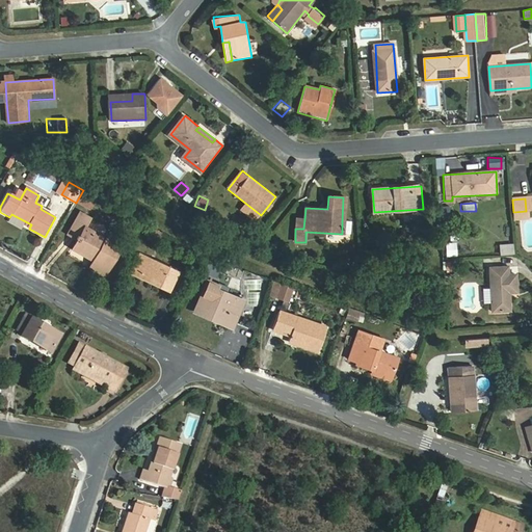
[(91,220),(81,214),(70,235),(78,239),(72,249),(92,261),(89,267),(104,275),(120,247),(86,229),(91,220)]
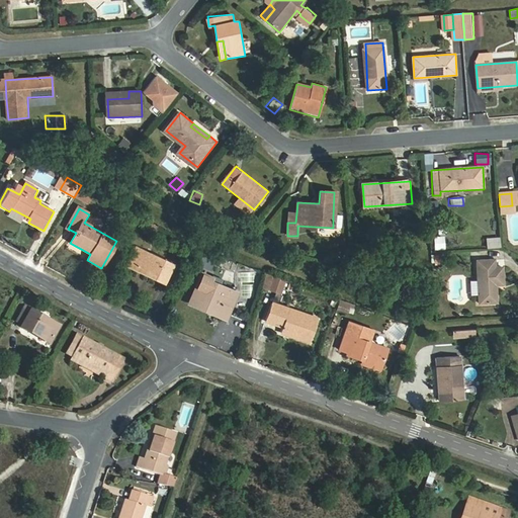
[(295,223),(296,213),(288,213),(287,223),(295,223)]
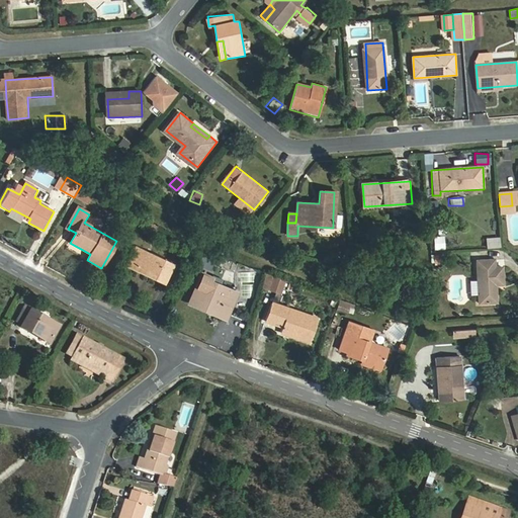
[(488,238),(488,248),(499,247),(499,237),(488,238)]
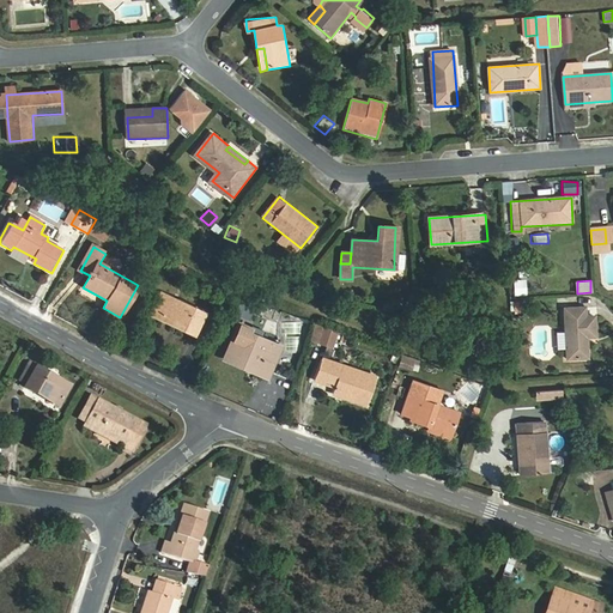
[(162,292),(152,313),(175,323),(173,328),(196,338),(207,313),(162,292)]
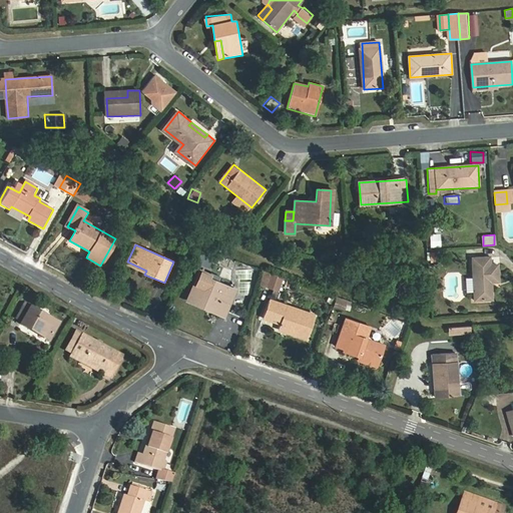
[(222,257),(217,270),(232,276),(237,264),(222,257)]
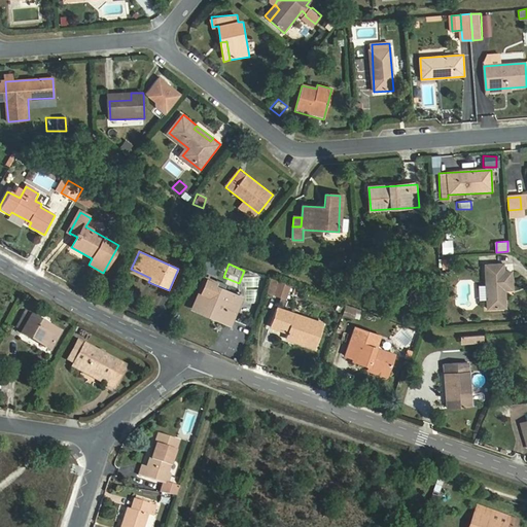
[(503,273),(503,265),(485,265),(485,284),(477,284),(478,300),(487,300),(487,311),(506,310),(505,292),(515,292),(513,273),(503,273)]
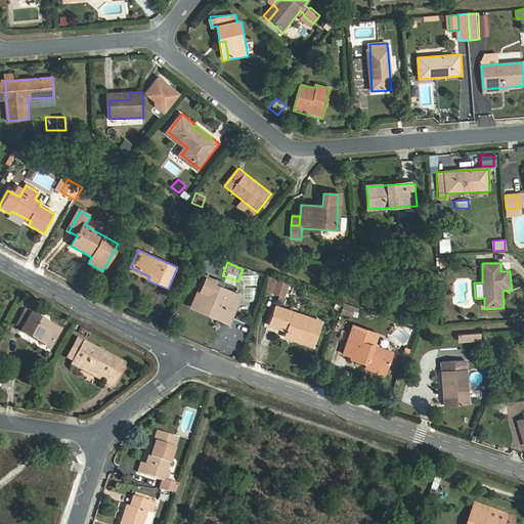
[(149,276),(130,267),(128,271),(147,280),(149,276)]
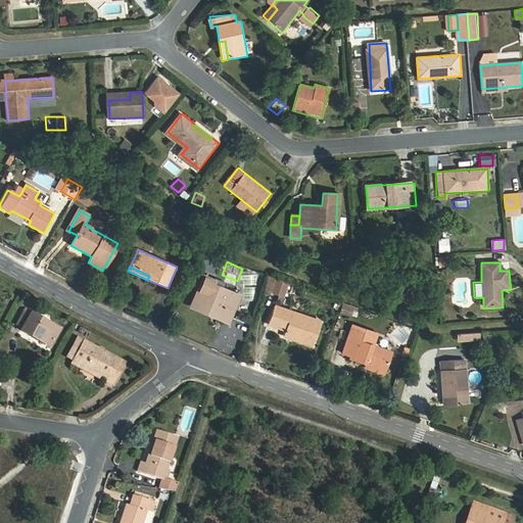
[(212,289),(216,281),(206,278),(196,303),(204,307),(206,304),(218,310),(218,313),(231,319),(239,296),(221,289),(220,292),(212,289)]
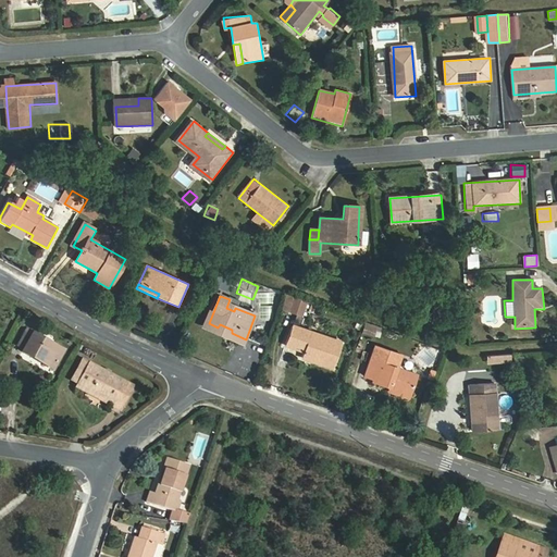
[(231,296),(230,299),(226,308),(234,311),(235,308),(238,299),(231,296)]
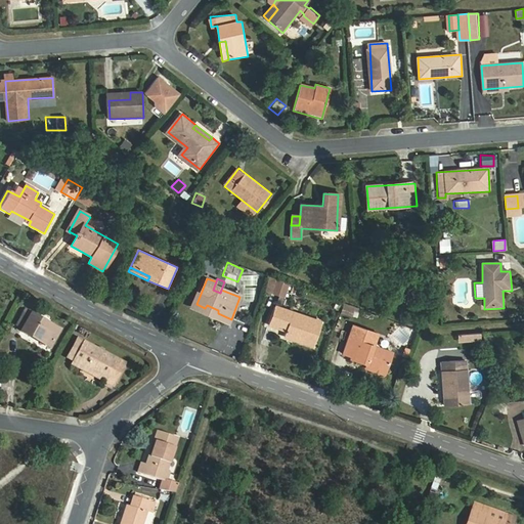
[(286,298),(290,285),(277,280),(273,294),(286,298)]
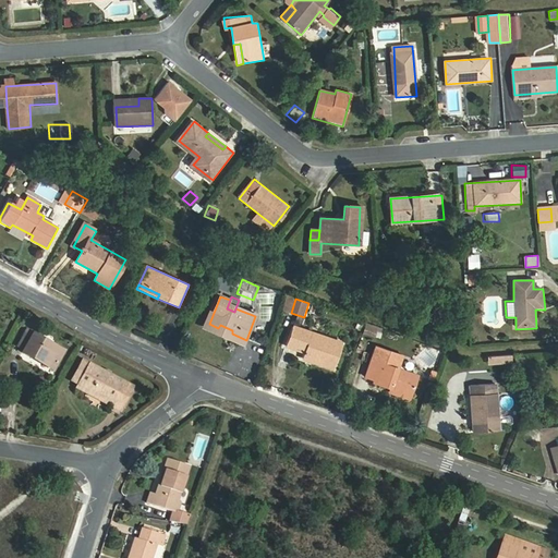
[(244,344),(246,340),(232,334),(232,330),(220,325),(218,328),(209,324),(207,328),(244,344)]
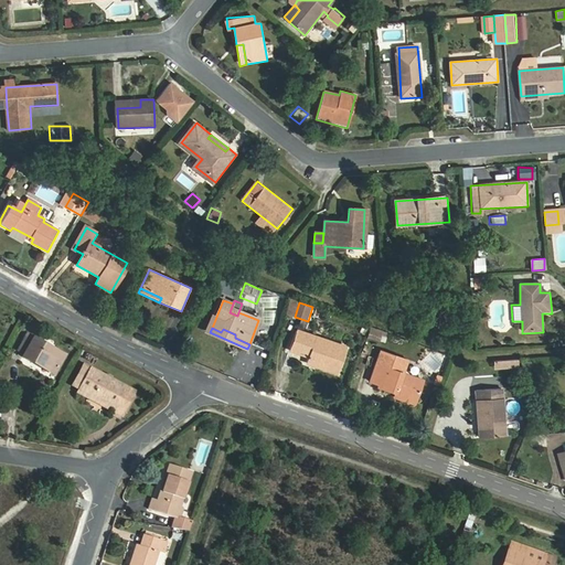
[(289,351),(299,354),(302,345),(311,349),(308,358),(306,364),(337,375),(348,345),(298,329),(289,351)]
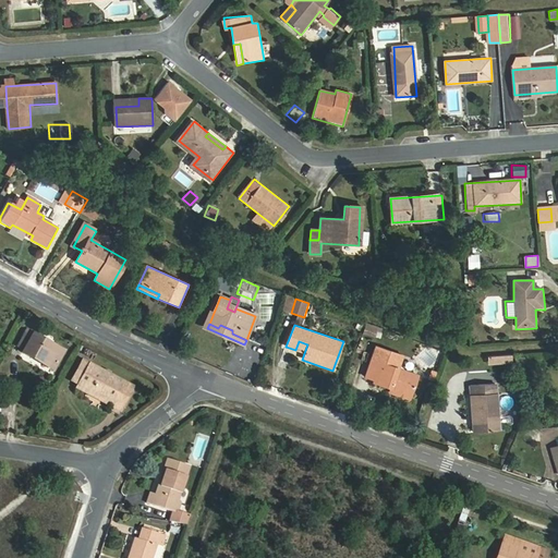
[(17,349),(23,352),(34,332),(27,329),(17,349)]
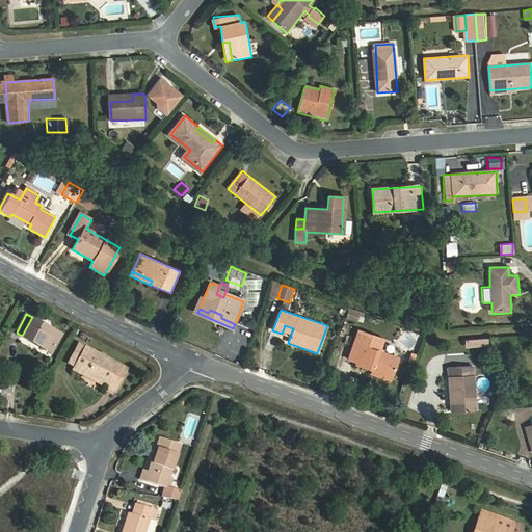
[(32,317),(22,336),(22,337),(33,344),(36,339),(56,349),(63,335),(32,317)]
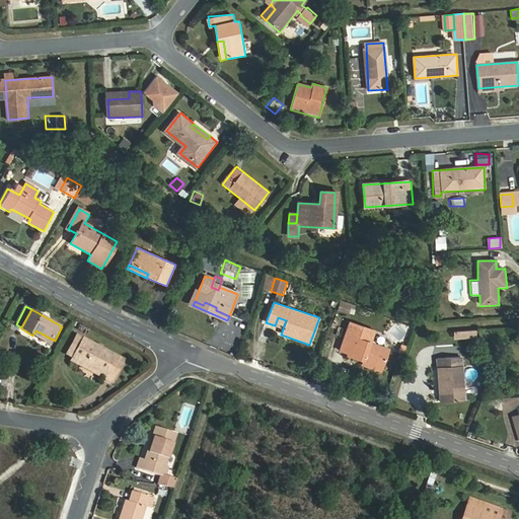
[(278,317),(275,325),(283,328),(286,320),(278,317)]
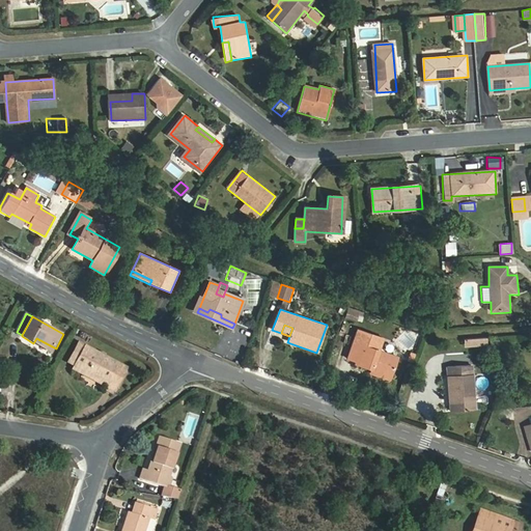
[(382,338),(373,336),(369,347),(378,351),(382,338)]
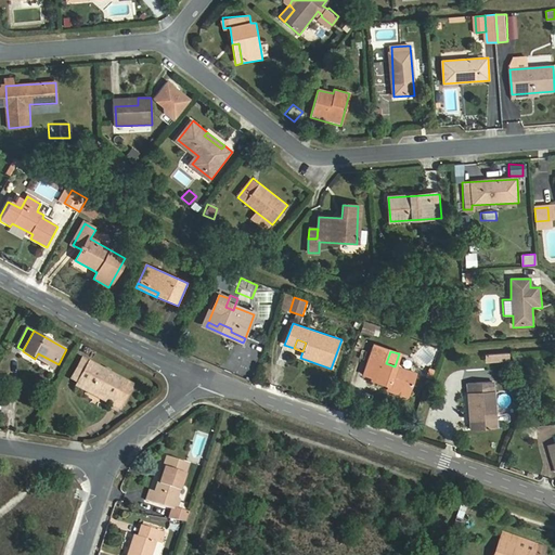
[(507,352),(483,355),(483,364),(508,361),(507,352)]
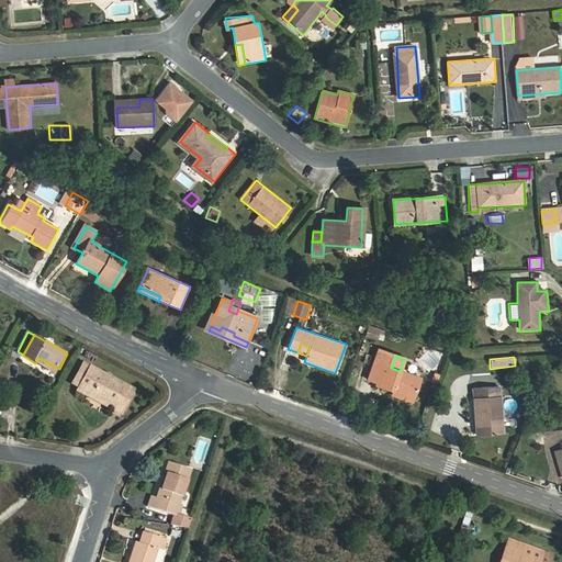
[(56,375),(59,369),(38,358),(35,363),(56,375)]
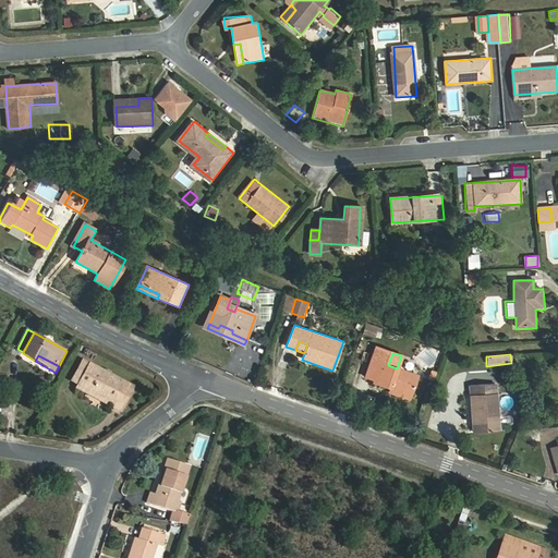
[(364,379),(393,389),(413,396),(420,376),(371,360),(364,379)]
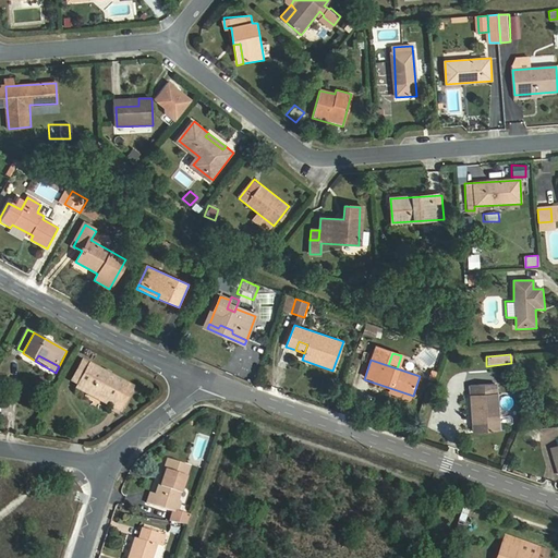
[(82,383),(91,365),(85,362),(76,379),(82,383)]
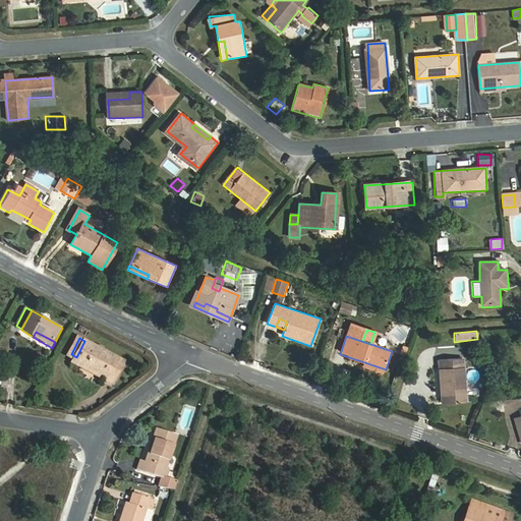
[(84,341),(76,357),(107,373),(104,380),(114,385),(125,363),(84,341)]
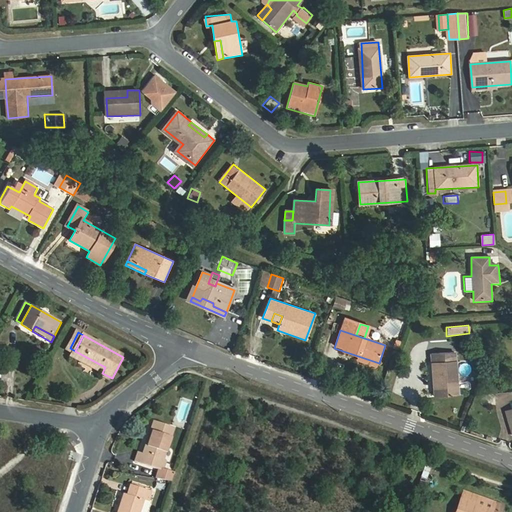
[(72,357),(102,373),(105,367),(75,351),(72,357)]
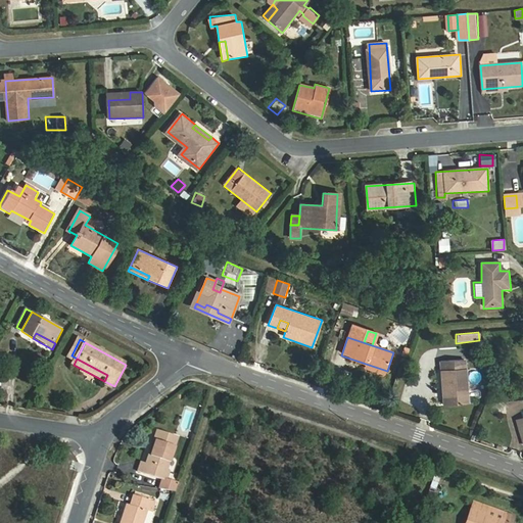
[(440,364),(441,391),(445,392),(446,407),(468,405),(465,362),(440,364)]
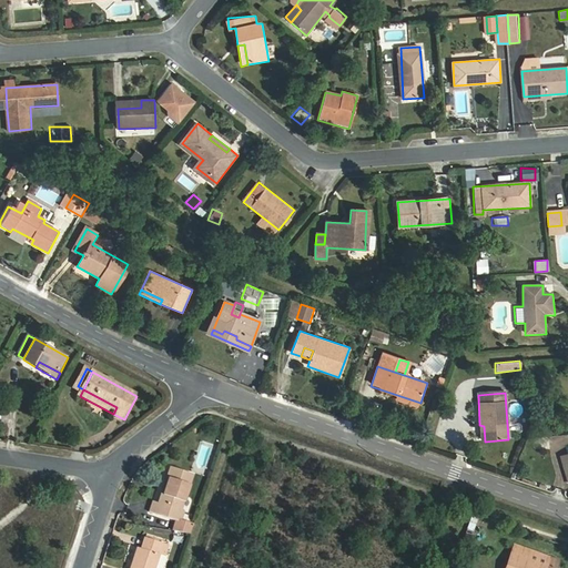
[(421,403),(401,396),(398,402),(418,408),(421,403)]
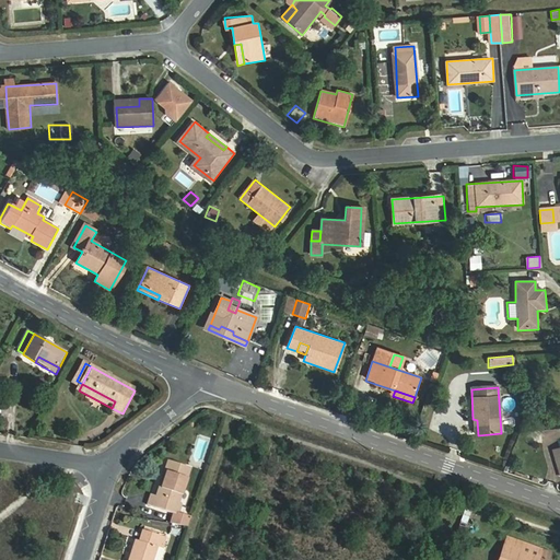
[(123,413),(112,408),(109,411),(120,418),(123,413)]
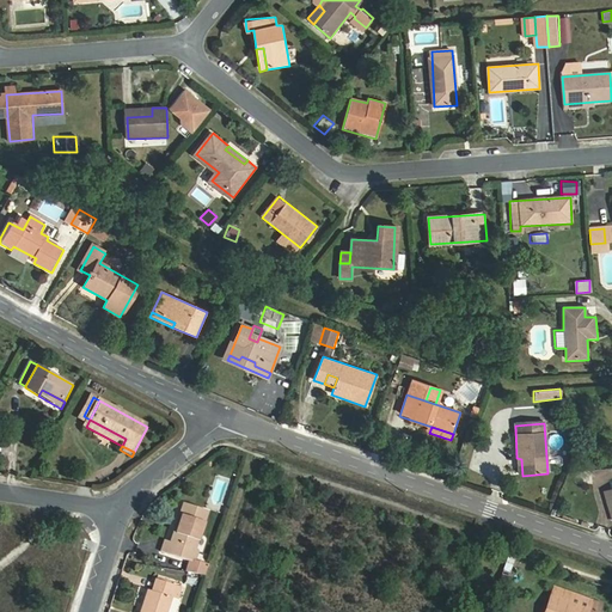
[(209,513),(184,506),(172,544),(167,543),(165,554),(197,564),(200,554),(197,554),(209,513)]
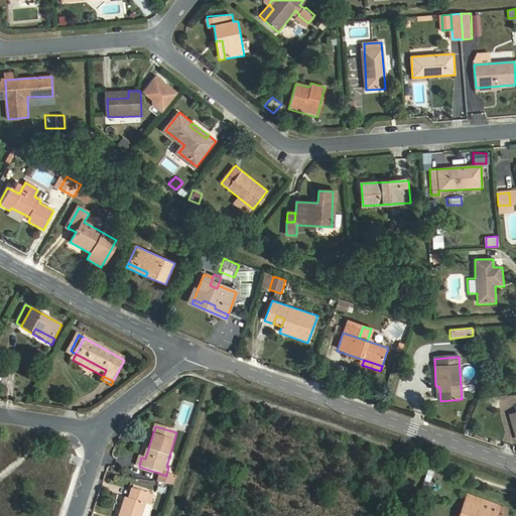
[(160,474),(158,483),(168,485),(171,477),(166,476),(160,474)]
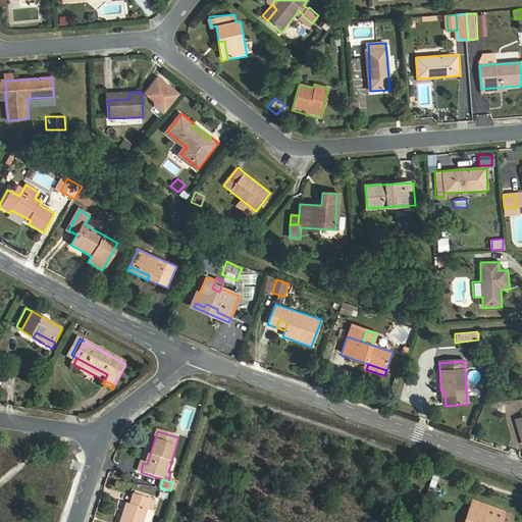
[(156,502),(137,494),(133,505),(127,504),(121,521),(144,521),(149,512),(153,512),(156,502)]
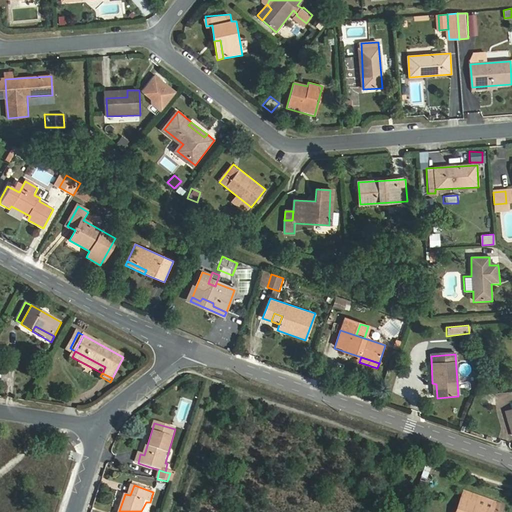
[(503,511),(465,498),(459,511),(503,511)]
